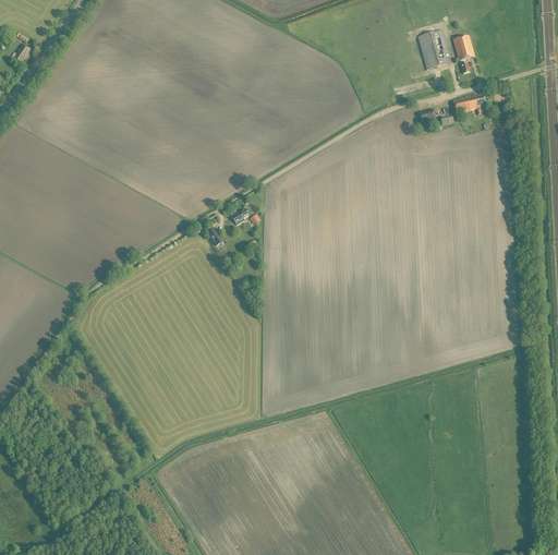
[(426,68),(450,61),(441,28),(417,35),(426,68)]
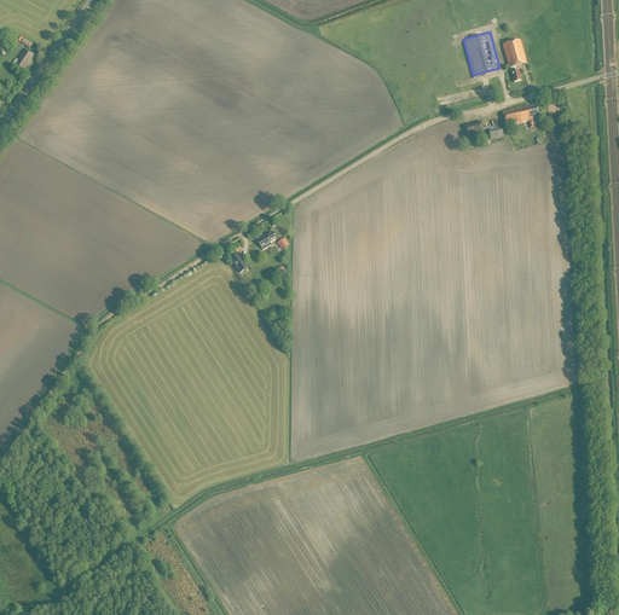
[(33,42),(21,34),(18,39),(30,46),(33,42)]
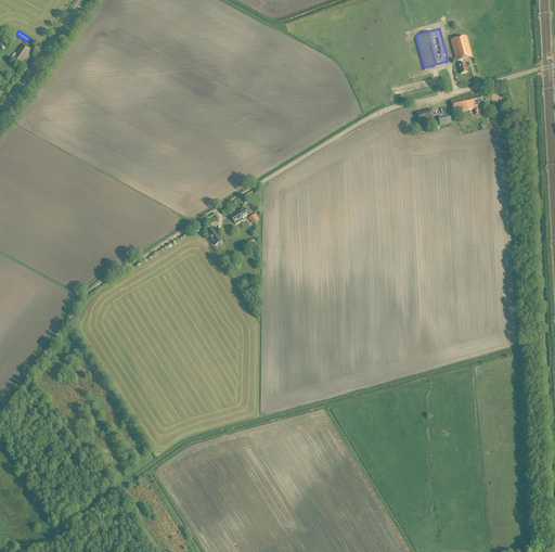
[(463,58),(468,56),(473,54),(467,34),(451,38),(456,60),(459,59),(462,72),(468,69),(466,61),(464,61),(463,58)]
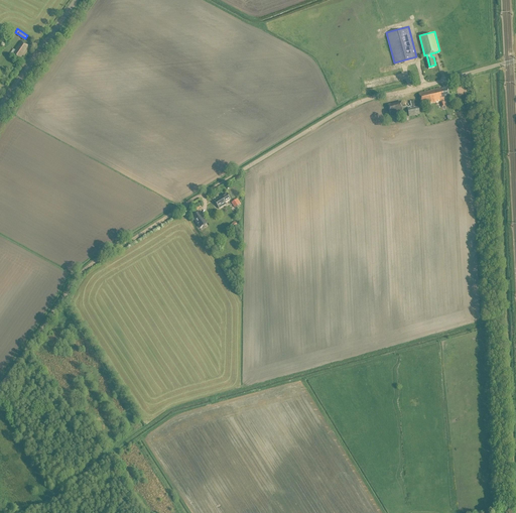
[(11,51),(13,52),(13,53),(19,58),(23,53),(24,50),(26,51),(30,44),(21,39),(15,48),(13,47),(11,51)]
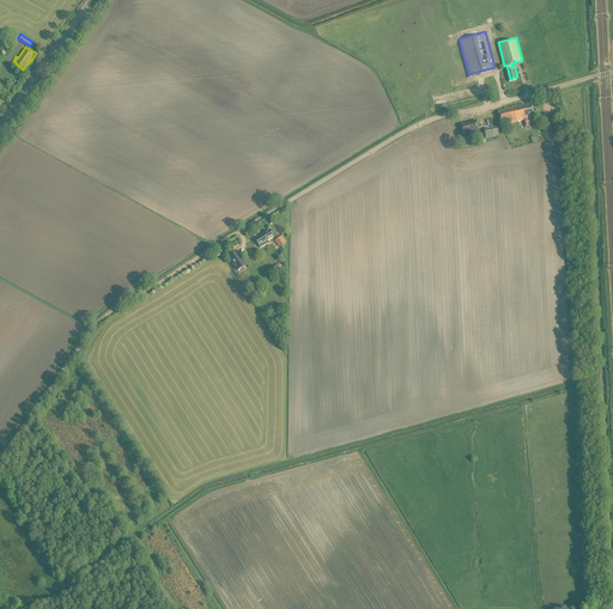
[(501,122),(523,117),(525,122),(528,122),(527,117),(528,116),(528,115),(534,114),(532,102),(526,103),(522,103),(498,108),(501,122)]
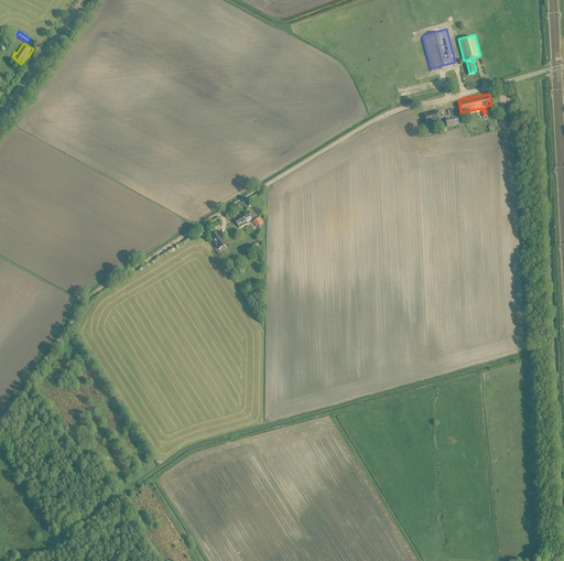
[(451,115),(445,116),(447,125),(458,122),(457,114),(455,114),(454,108),(449,108),(451,115)]
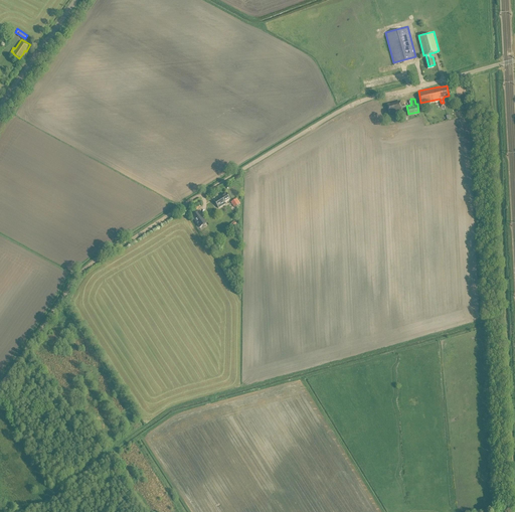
[(399,100),(385,103),(387,113),(401,110),(399,100)]
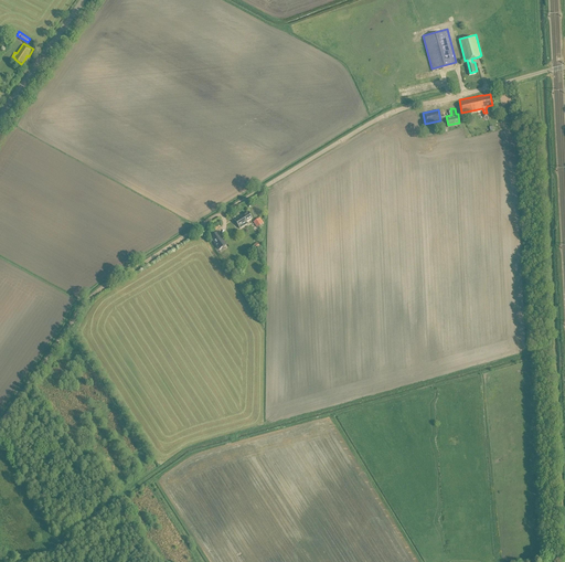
[(246,221),(253,216),(248,210),(235,219),(240,226),(247,222),(246,221)]
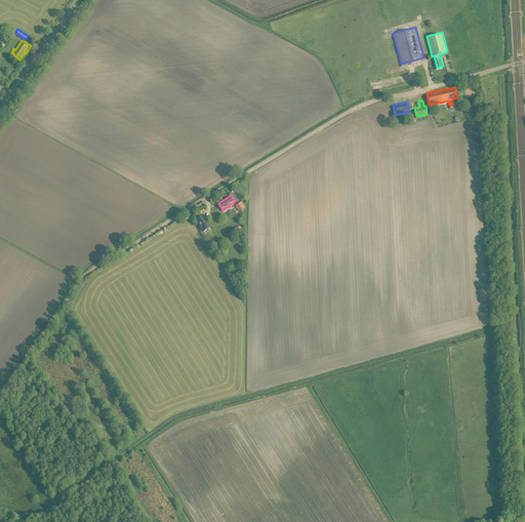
[(241,200),(236,204),(239,209),(245,205),(241,200)]
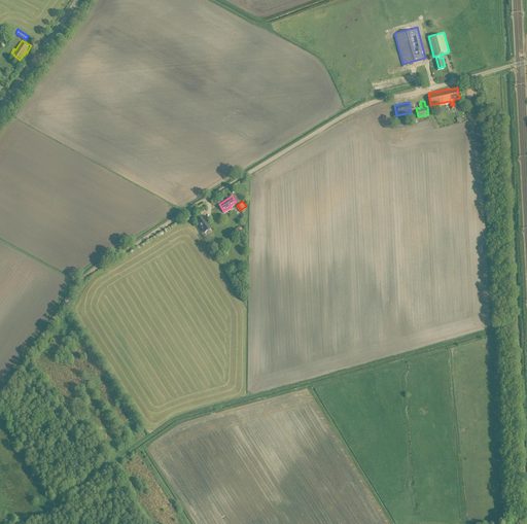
[(204,232),(211,228),(208,222),(203,215),(202,215),(196,219),(197,220),(201,228),(204,232)]
